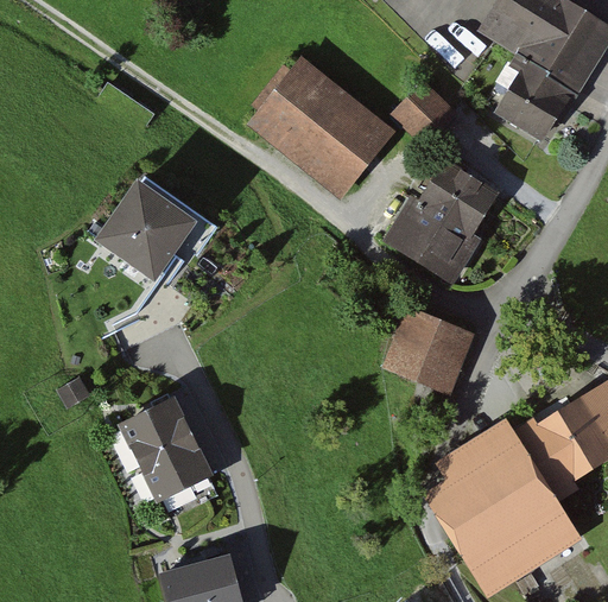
[(607,48),(607,23),(570,0),(502,0),(485,27),(530,55),(498,106),(551,139),(607,48)]
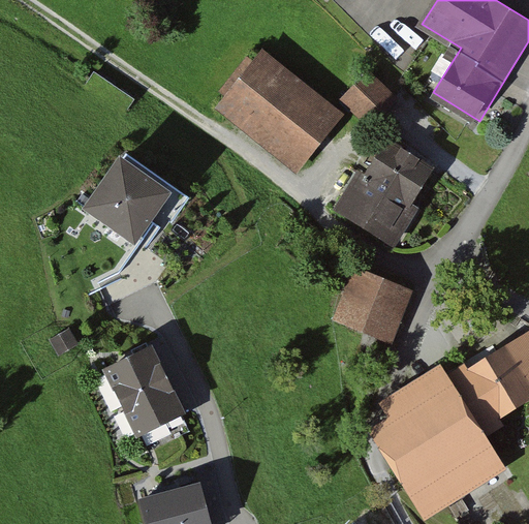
[(341,111),(261,50),(219,105),(299,166),(341,111)]
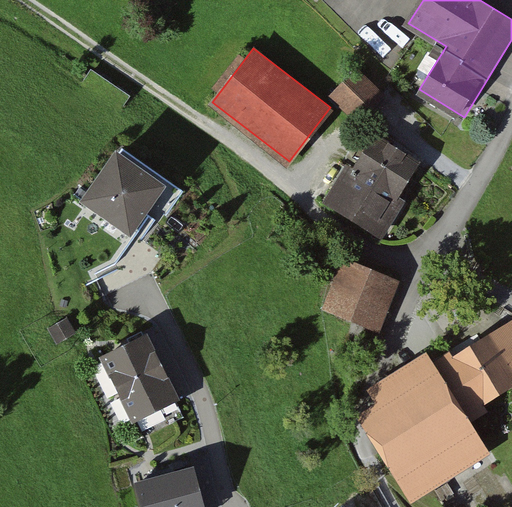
[(384,91),(360,68),(336,94),(360,117),(384,91)]
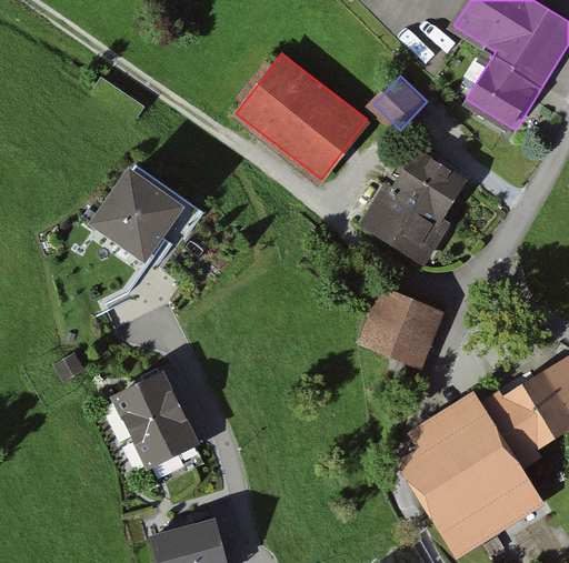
[(389,182),(452,221),(476,183),(413,143),(389,182)]
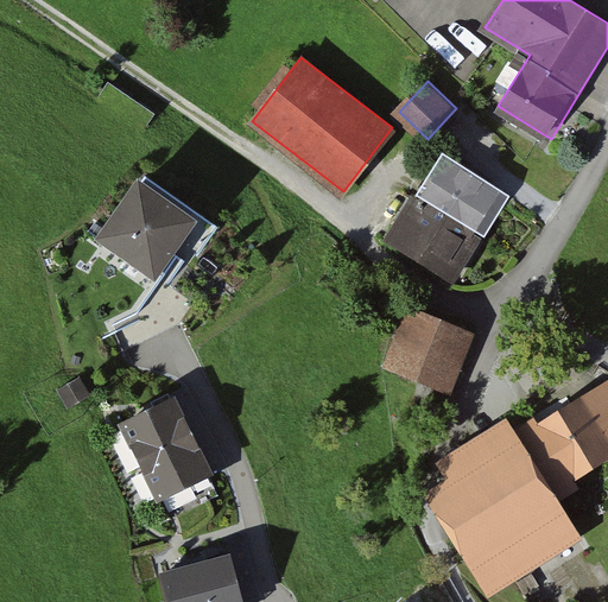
[(188,225),(132,185),(94,240),(150,278),(188,225)]
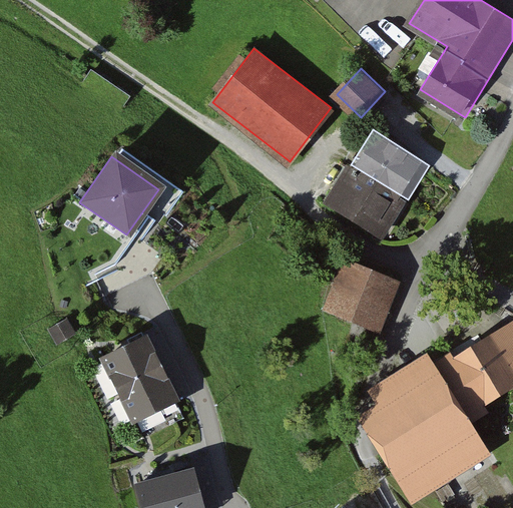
[(408,199),(351,164),(329,198),(386,234),(408,199)]
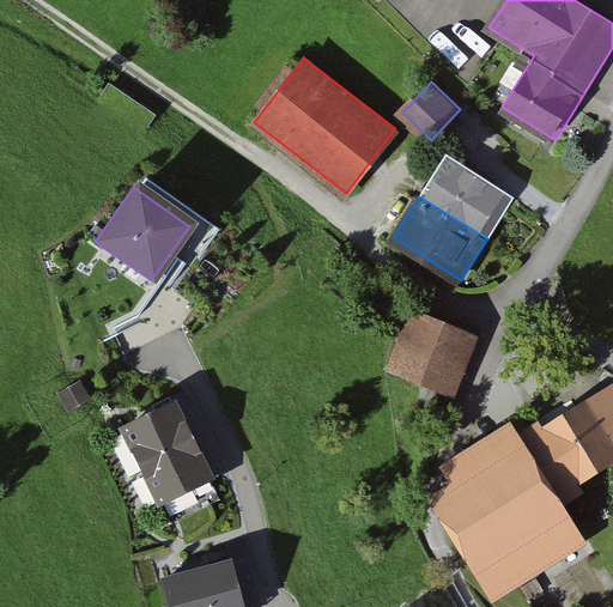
[(478,334),(413,309),(392,365),(456,389),(478,334)]
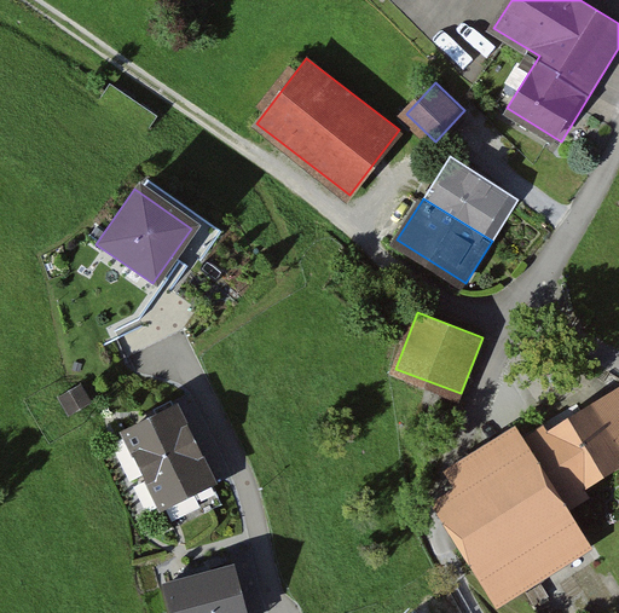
[(453,487),(435,498),(491,600),(589,547),(562,497),(618,466),(618,389),(527,440),(519,427),(443,468),(453,487)]
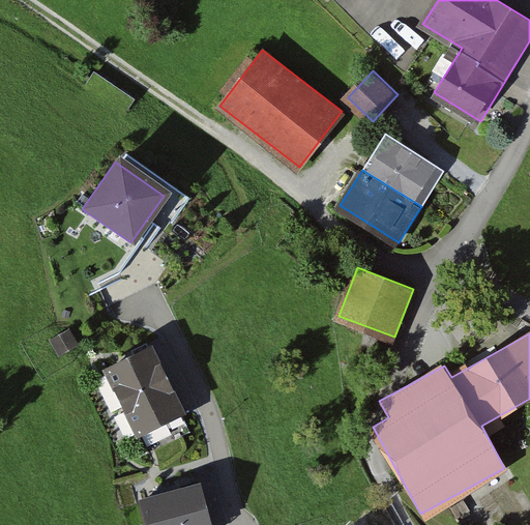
[(147,371),(139,353),(100,372),(131,434),(170,415),(158,391),(165,388),(154,368),(147,371)]
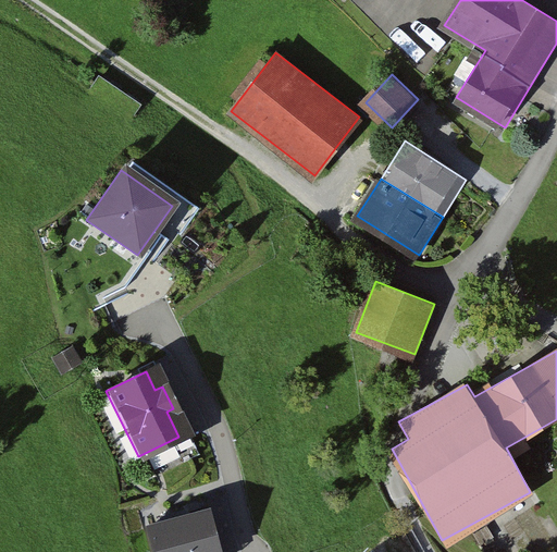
[(214,551),(203,511),(144,526),(150,551),(214,551)]
